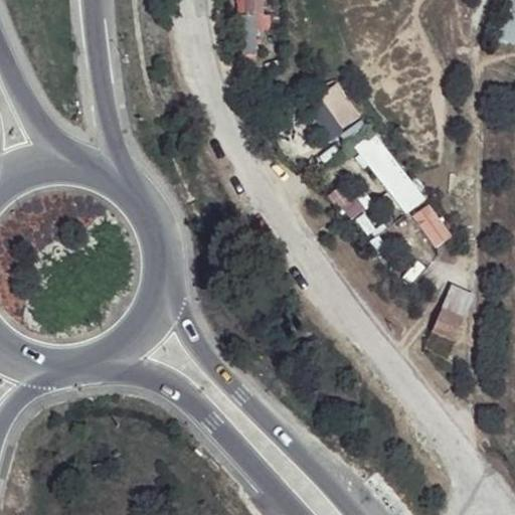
[(268,13),(267,0),(238,0),(240,15),(268,13)]
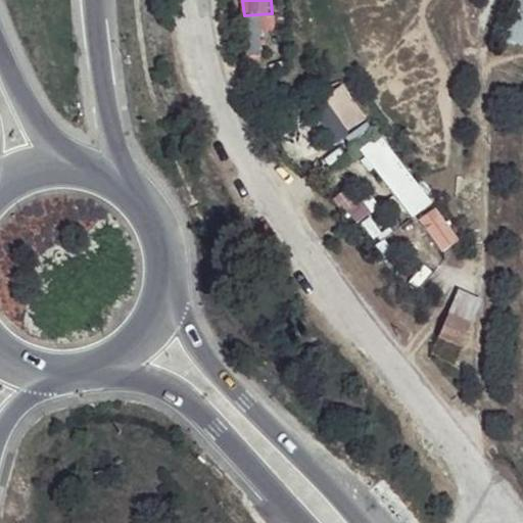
[(522,0),(509,0),(507,44),(522,44),(522,0)]
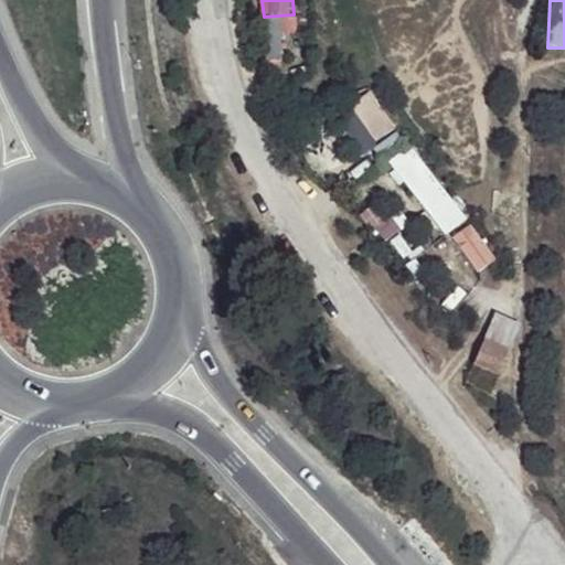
[(362,150),(394,129),(371,92),(338,113),(362,150)]
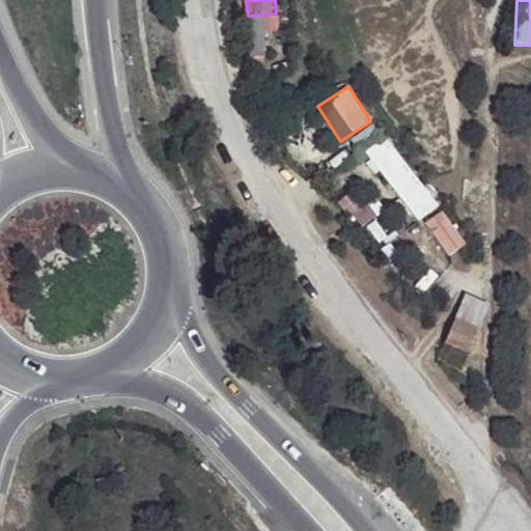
[(418,222),(439,206),(385,137),(365,152),(418,222)]
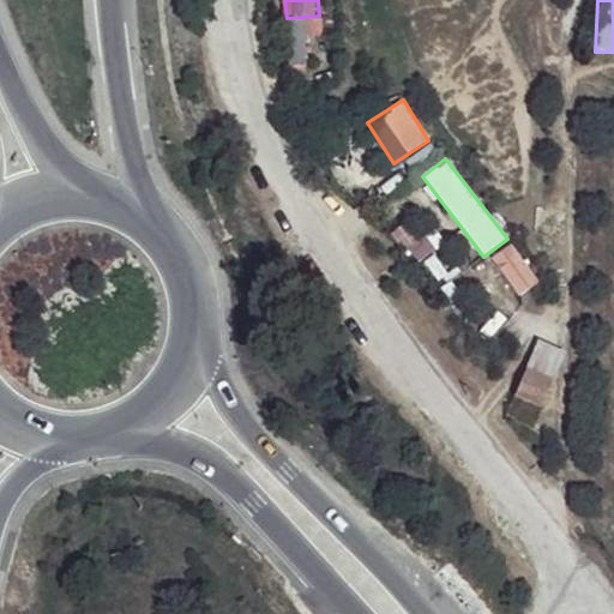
[(517,298),(539,282),(510,244),(489,259),(517,298)]
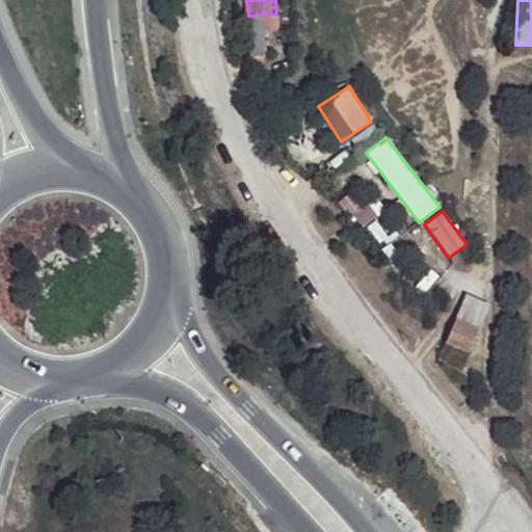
[(452,329),(444,350),(464,358),(472,337),(452,329)]
